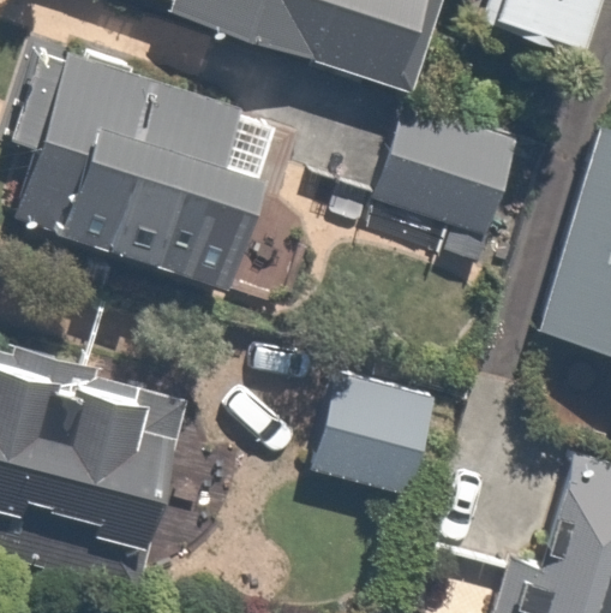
[(151,0),(405,94),(439,0),(151,0)]
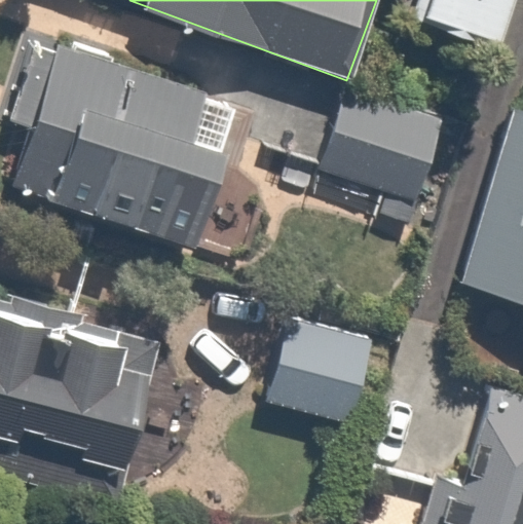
[(522,11),(522,0),(430,0),(423,23),(512,49),(522,11)]
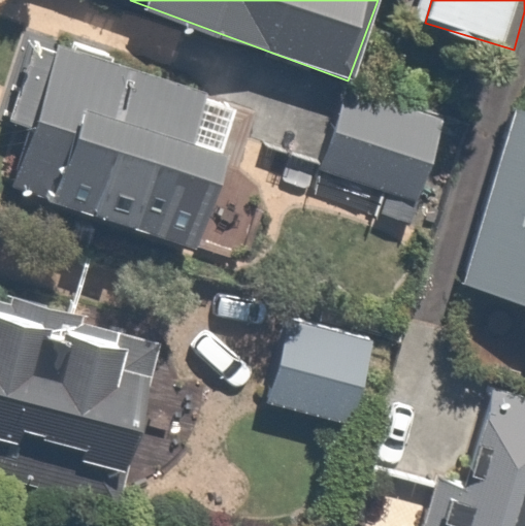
[(254,108),(29,33),(0,121),(0,140),(29,151),(15,191),(229,262),(262,162),(239,155),(254,108)]
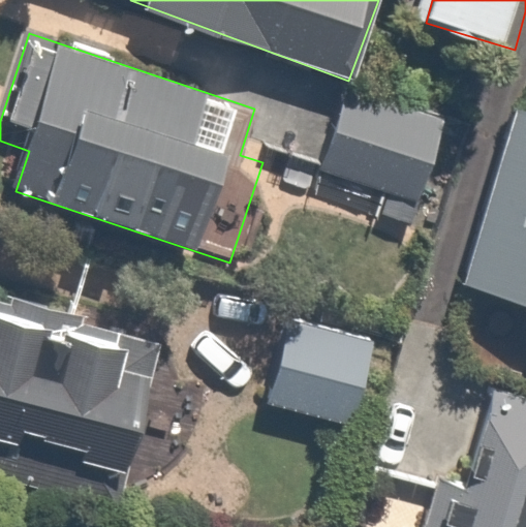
[(440,119),(341,91),(318,172),(383,190),(376,216),(410,226),(440,119)]
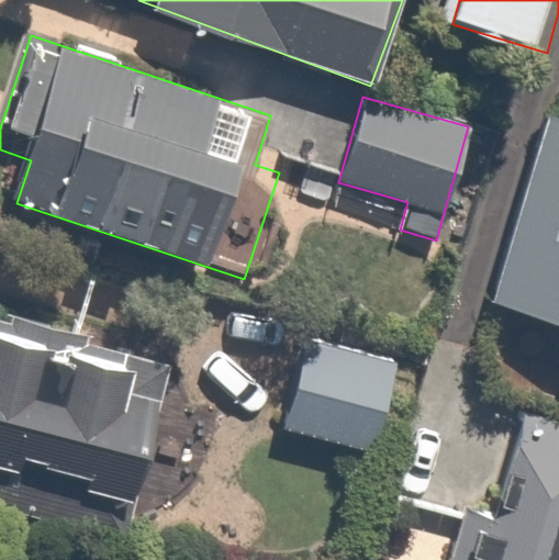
[(558,100),(554,99),(490,306),(558,327),(558,100)]
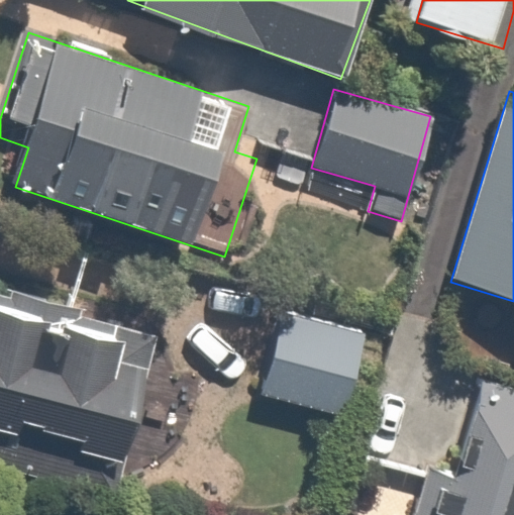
[(378,321),(281,303),(263,398),(361,416),(378,321)]
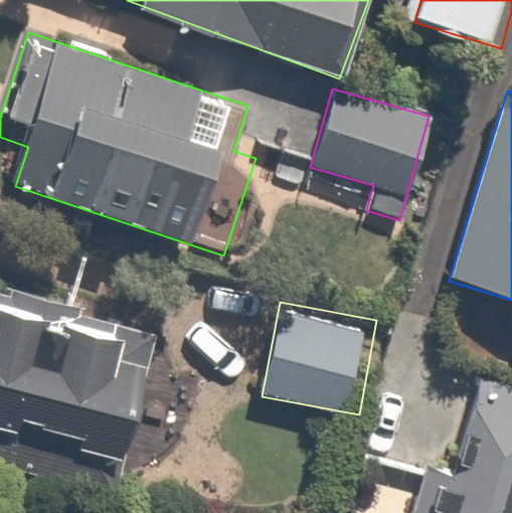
[(136,462),(155,370),(121,363),(126,339),(0,312),(0,431),(22,436),(24,423),(93,438),(90,452),(136,462)]
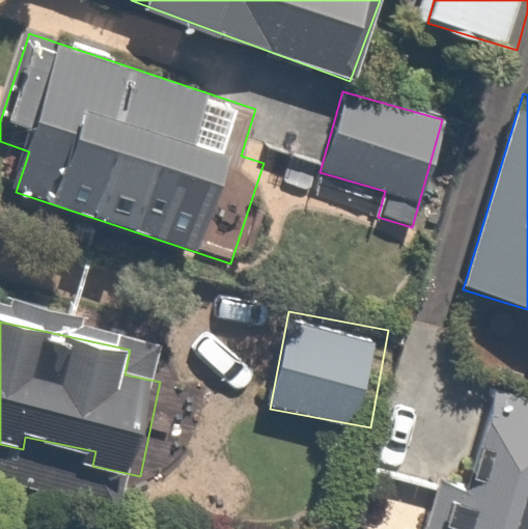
[(527,528),(527,397),(499,388),(453,528),(527,528)]
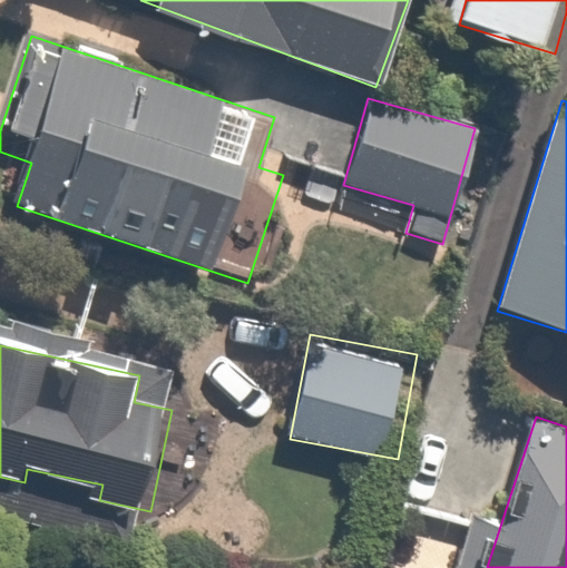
All buildings are outlined.
